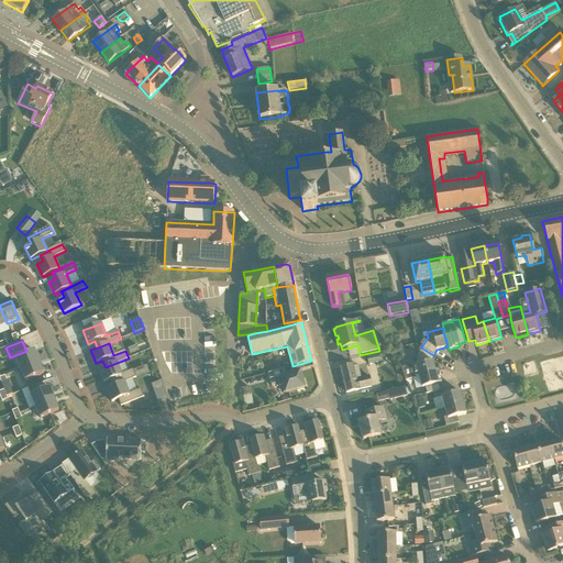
[(404,346),(394,349),(397,357),(406,354),(404,346)]
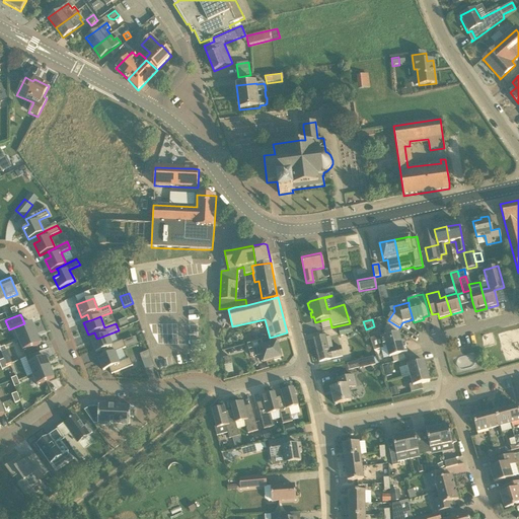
[(386,348),(401,344),(398,334),(397,334),(397,332),(399,327),(388,320),(384,329),(386,337),(381,338),(378,337),(370,339),(374,352),(386,348)]
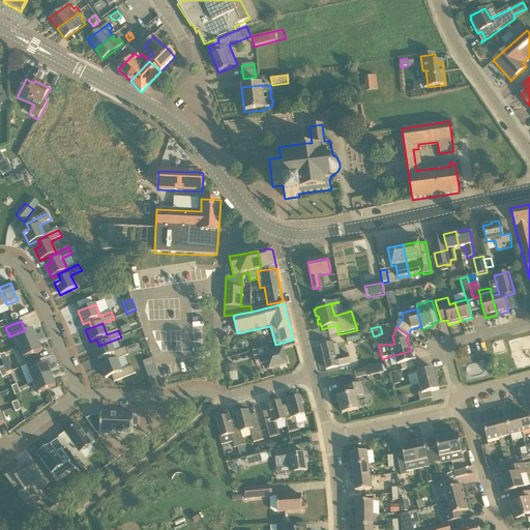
[(32,330),(15,337),(19,348),(36,341),(32,330)]
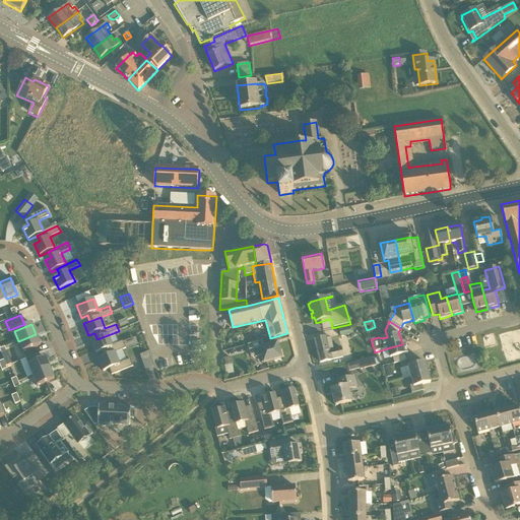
[(351,334),(349,327),(339,329),(341,336),(351,334)]
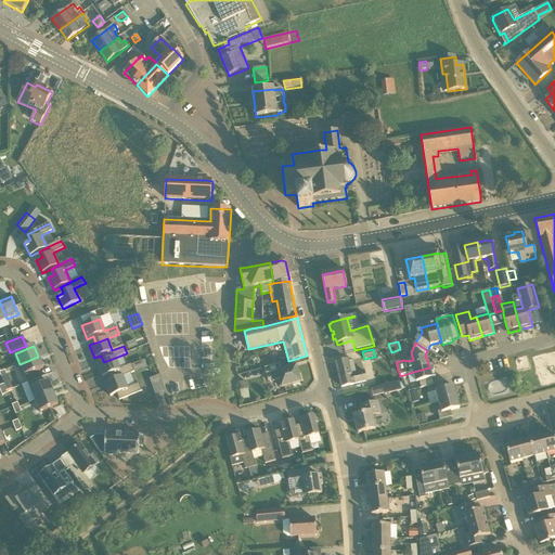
[(38,357),(20,364),(17,365),(22,377),(43,369),(38,357)]
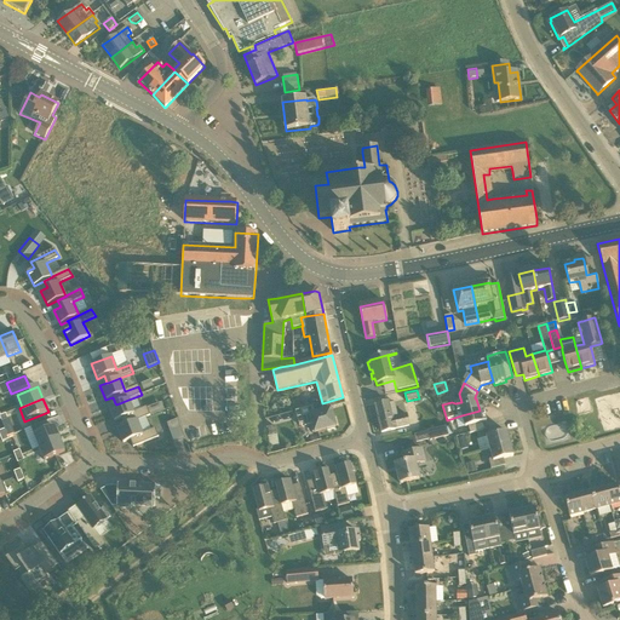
[(121,419),(125,425),(137,420),(137,422),(150,415),(147,407),(133,413),(128,400),(116,405),(115,403),(109,407),(114,422),(121,419)]
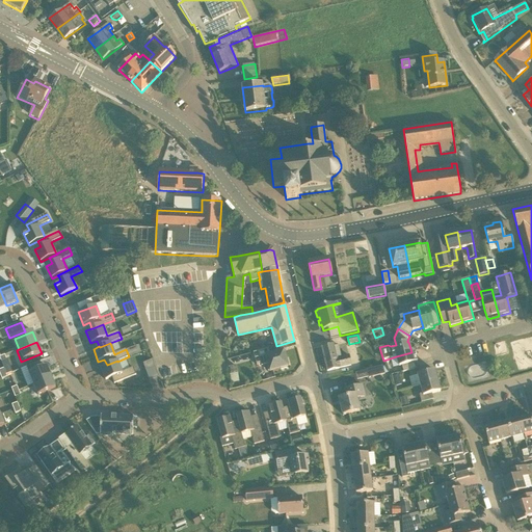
[(327,371),(351,366),(348,355),(341,357),(338,345),(335,346),(335,345),(331,345),(322,348),(327,371)]
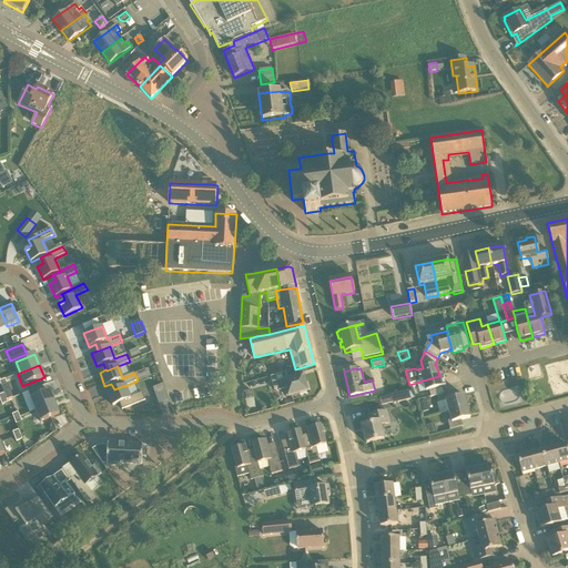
[(280,391),(286,388),(288,397),(300,394),(300,395),(306,393),(306,392),(307,392),(307,389),(308,389),(306,383),(305,384),(303,375),(288,379),(287,372),(271,377),(274,389),(279,388),(280,391)]
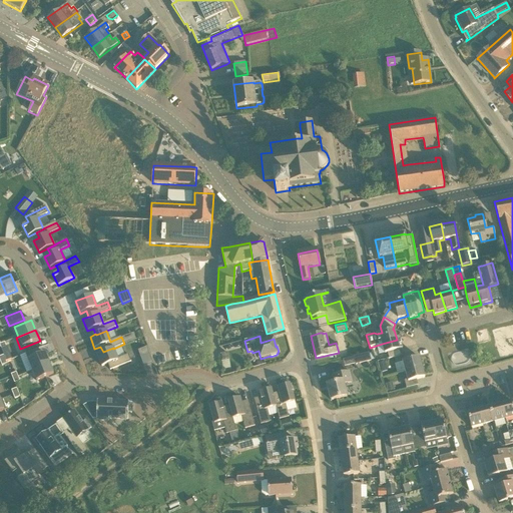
[(397,340),(382,344),(385,354),(388,353),(389,359),(401,356),(400,350),(402,349),(400,339),(397,340)]
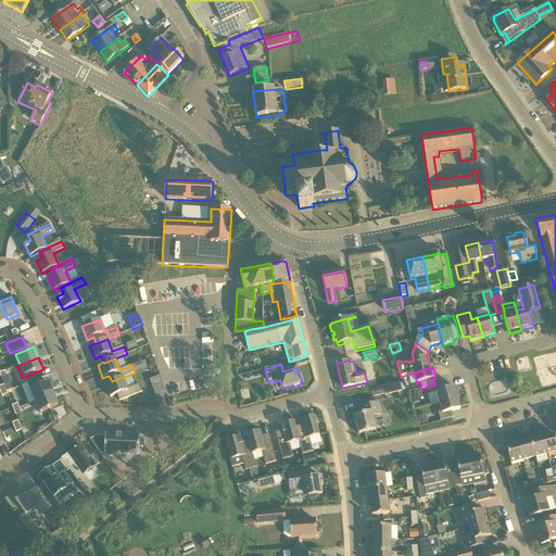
[(123,377),(112,381),(105,383),(111,397),(116,394),(119,402),(142,392),(139,384),(127,389),(123,378),(123,377)]
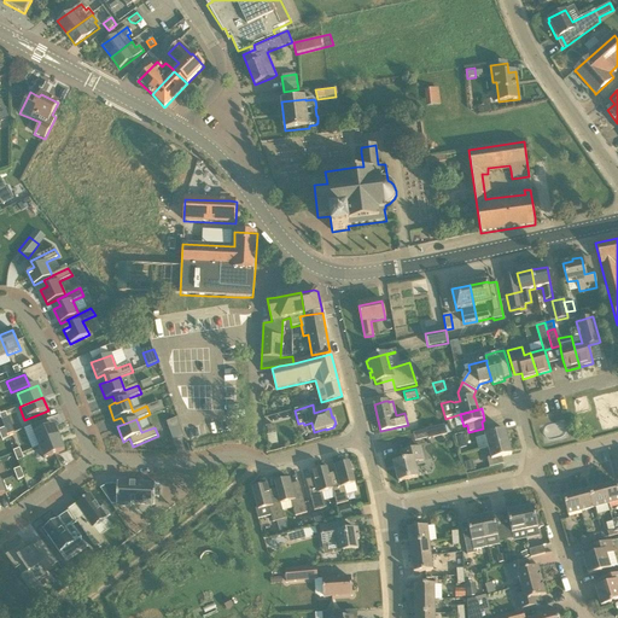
[(178,419),(167,423),(170,431),(180,427),(178,419)]
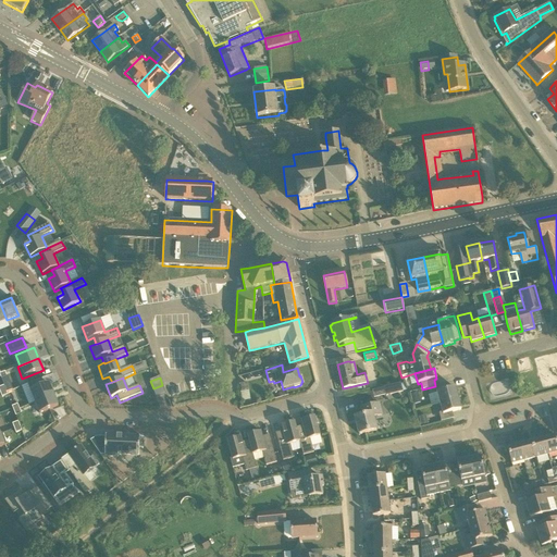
[(386,396),(403,392),(400,383),(384,387),(386,396)]
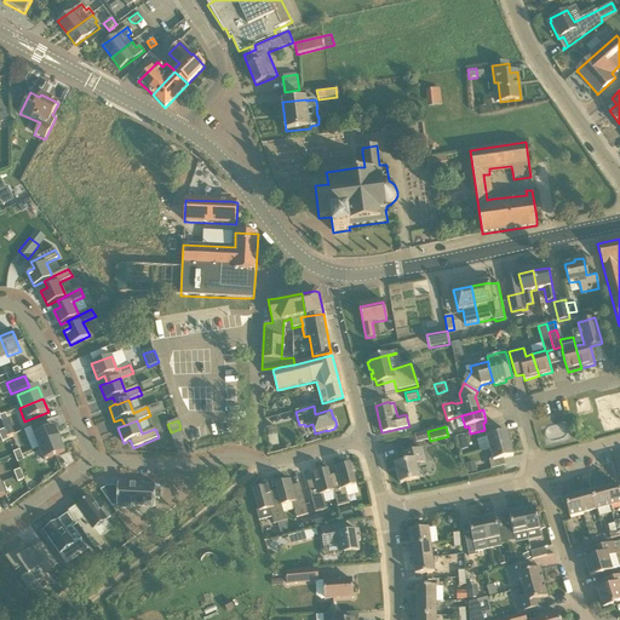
[(34,435),(39,448),(59,440),(55,428),(34,435)]
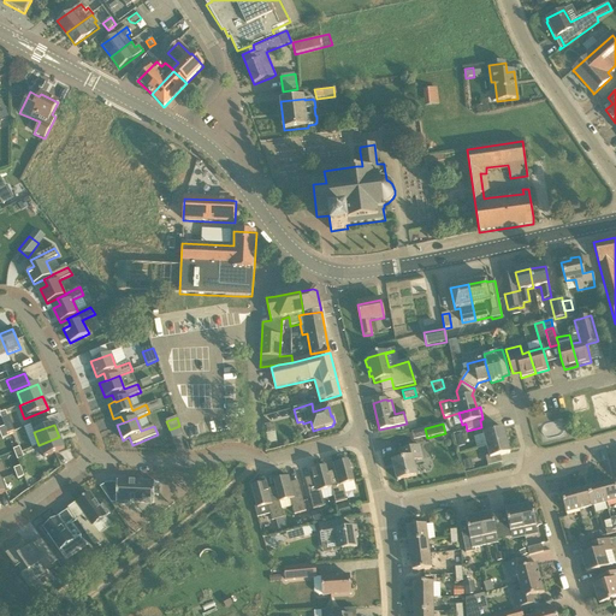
[(484,434),(487,446),(507,442),(503,428),(484,434)]
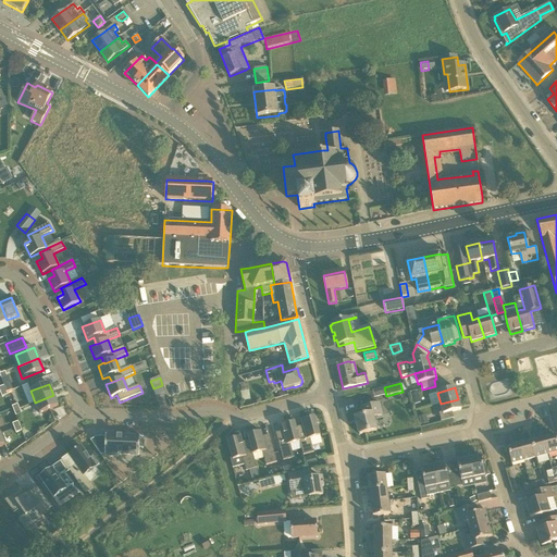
[(420,403),(418,392),(411,394),(415,405),(420,403)]
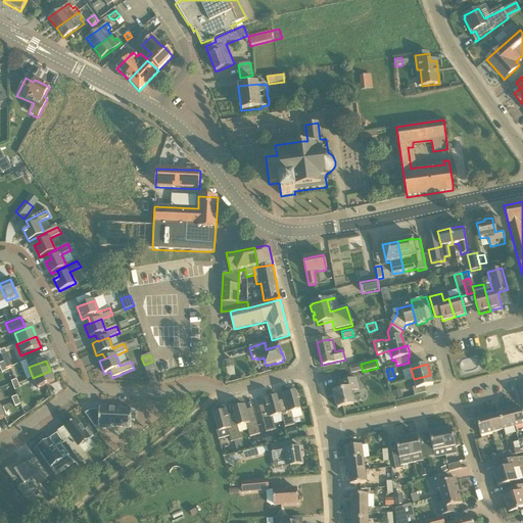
[(54,382),(50,371),(33,378),(37,389),(54,382)]
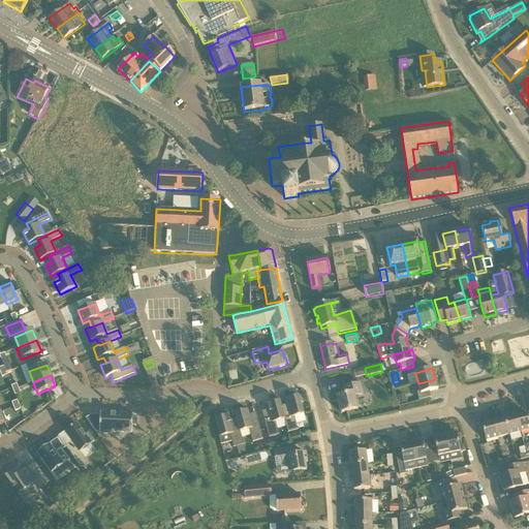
[(438,390),(435,379),(418,383),(421,394),(438,390)]
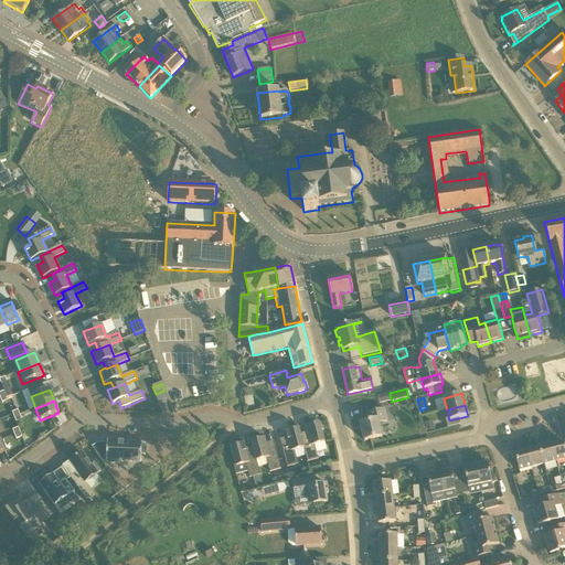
[(366,413),(369,422),(360,424),(364,441),(382,437),(379,424),(387,422),(384,409),(366,413)]
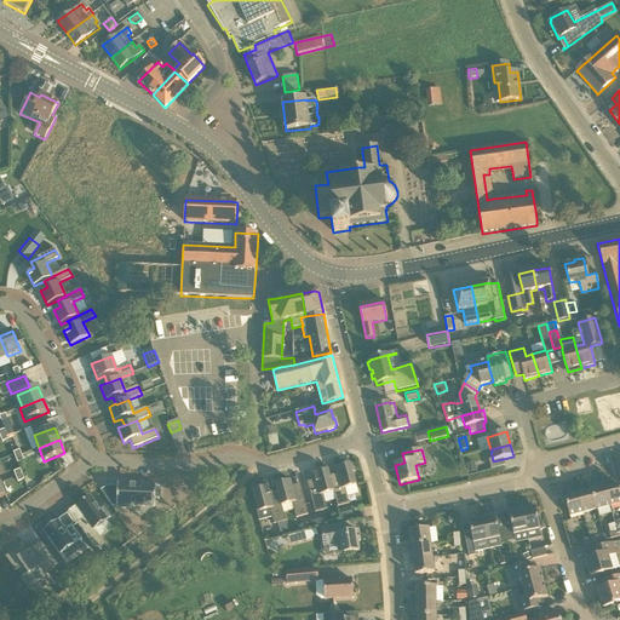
[(333,492),(338,507),(349,504),(345,488),(356,486),(352,472),(354,472),(352,465),(350,465),(350,464),(349,464),(349,463),(342,465),(342,466),(336,468),(337,475),(329,476),(334,492),(333,492)]
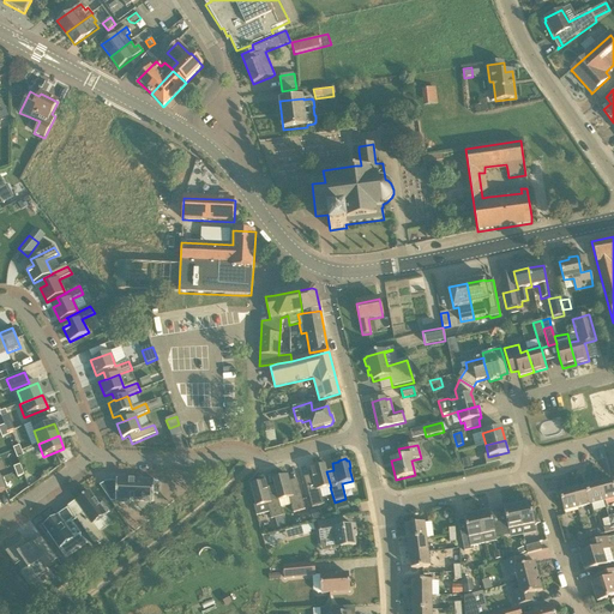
[(473,467),(470,458),(462,459),(464,469),(473,467)]
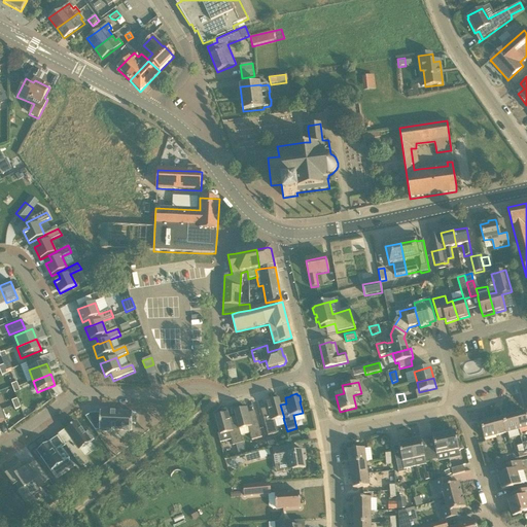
[(275,420),(283,418),(284,418),(280,405),(279,399),(277,399),(277,398),(272,400),(272,401),(266,402),(268,409),(260,410),(268,436),(278,433),(275,420)]
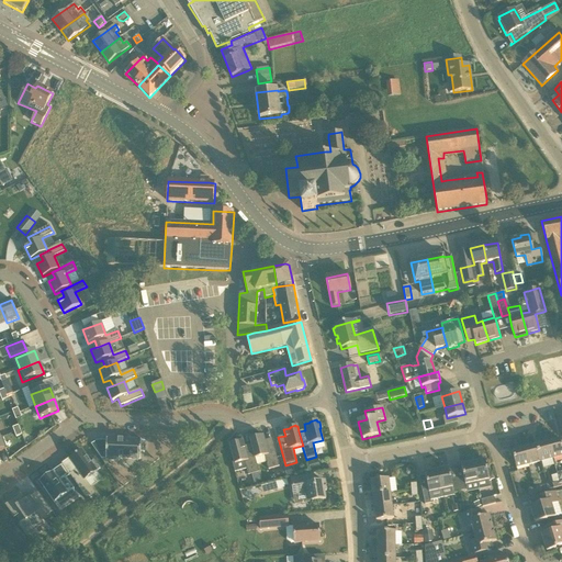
[(251,445),(255,459),(265,456),(269,470),(280,467),(272,439),(265,441),(263,436),(258,437),(258,436),(250,437),(251,439),(249,439),(251,445)]
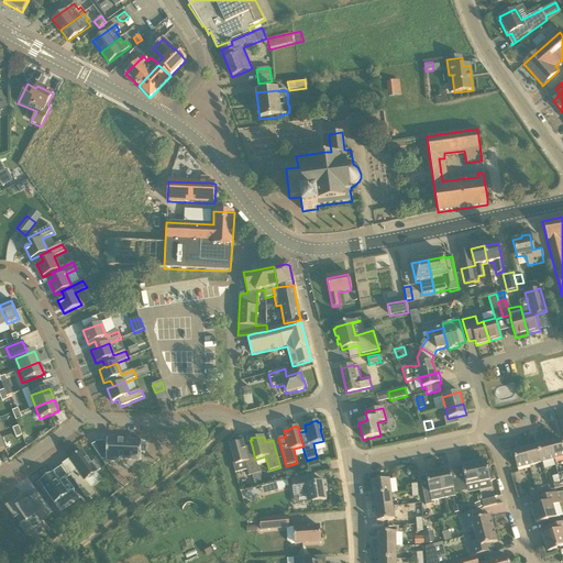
[(141,461),(141,453),(144,454),(145,442),(142,442),(130,441),(127,441),(107,440),(107,442),(98,442),(91,446),(101,460),(106,460),(106,461),(120,462),(120,460),(141,461)]
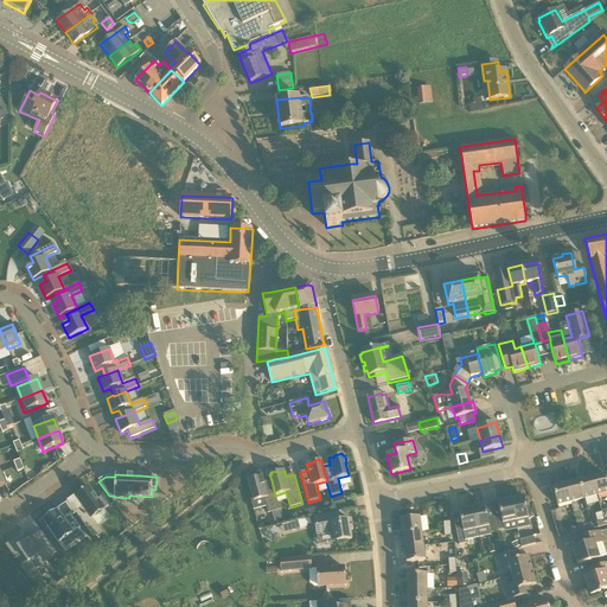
[(592,475),(598,496),(606,492),(606,479),(606,475),(598,478),(598,474),(592,475)]
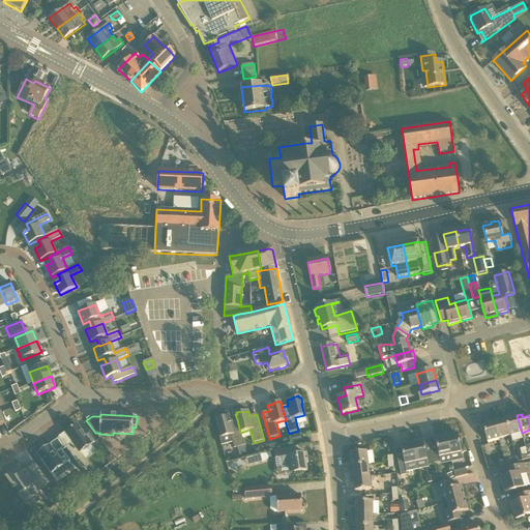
[(506,421),(509,436),(522,433),(517,415),(511,416),(512,419),(506,421)]
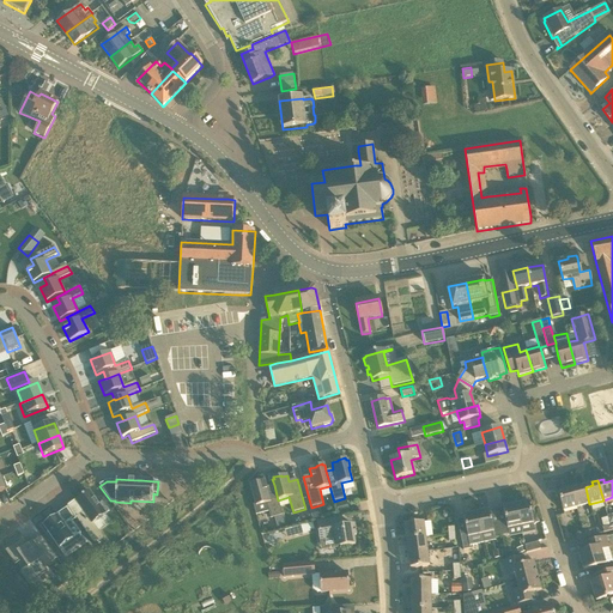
[(278,501),(274,485),(266,487),(265,481),(259,483),(258,481),(252,484),(252,485),(250,485),(256,507),(267,504),(271,519),(283,515),(278,501)]
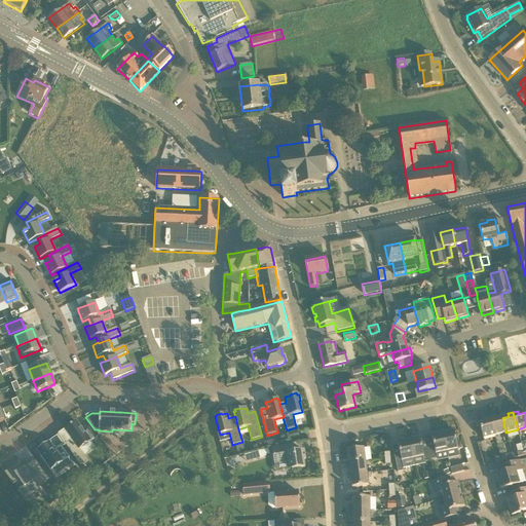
[(490,418),(494,436),(505,433),(502,418),(495,420),(495,417),(490,418)]
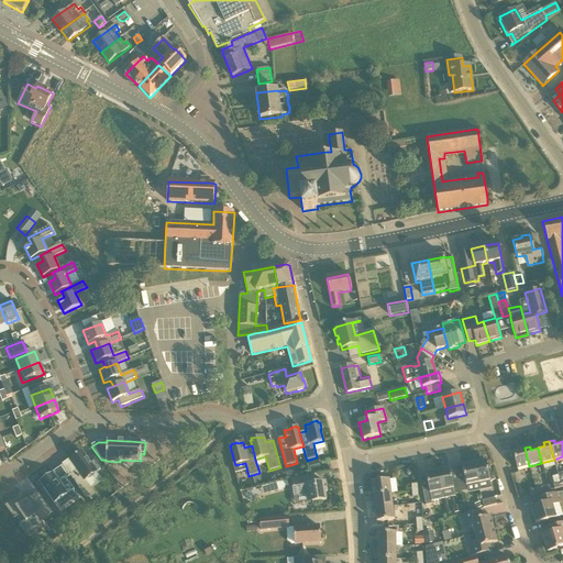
[(529,466),(525,448),(519,449),(520,452),(512,454),(517,470),(529,466)]
